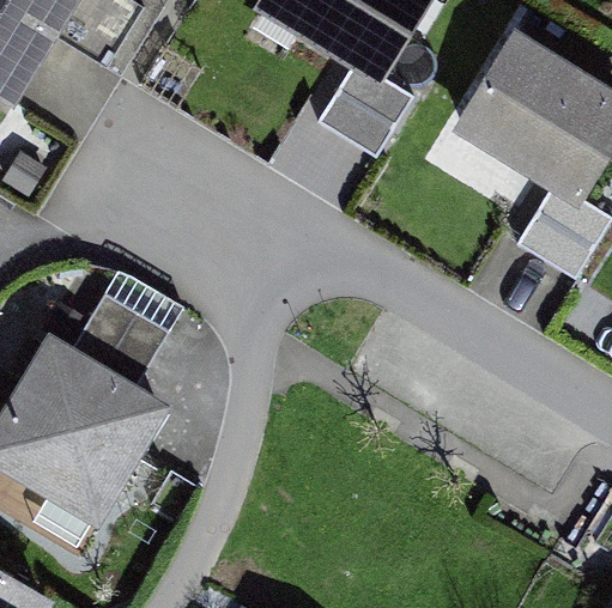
[(0,96),(16,105),(56,41),(109,72),(147,6),(138,0),(0,0),(0,96)]
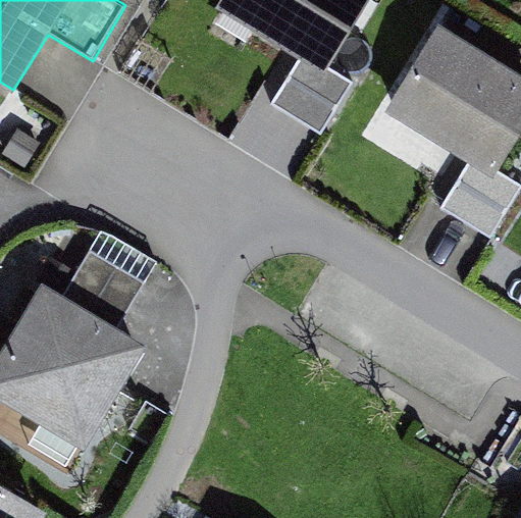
[(369,0),(219,0),(216,5),(300,56),(270,106),(322,138),(355,84),(328,68),(369,0)]
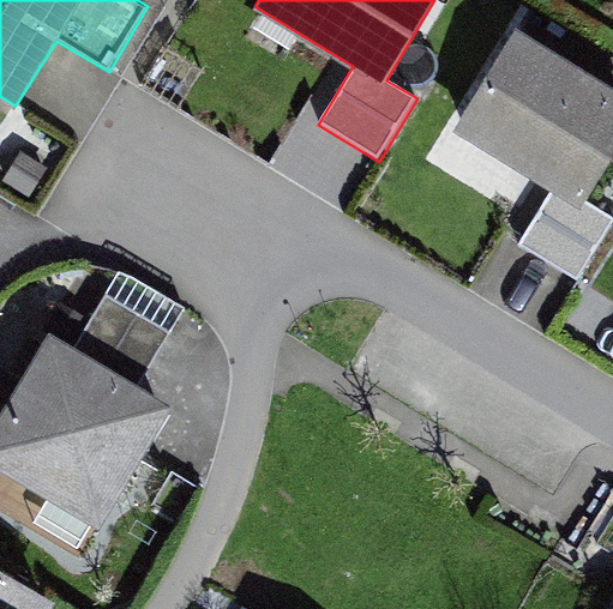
[(612,156),(612,85),(515,26),(454,127),(553,186),(517,245),(578,282),(612,225),(612,216),(587,200),(612,156)]
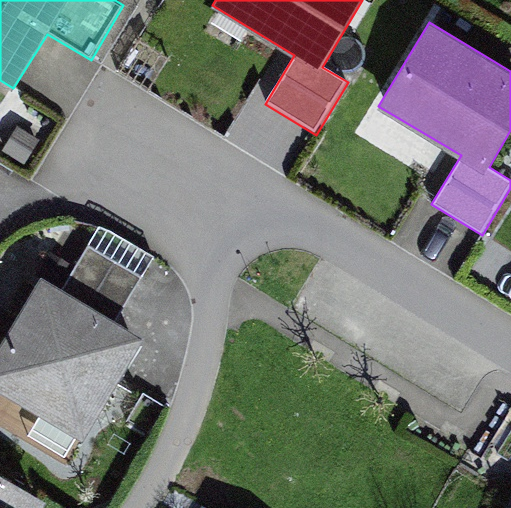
[(65,288),(40,274),(0,340),(0,392),(82,441),(145,336),(118,320),(142,279),(89,248),(65,288)]
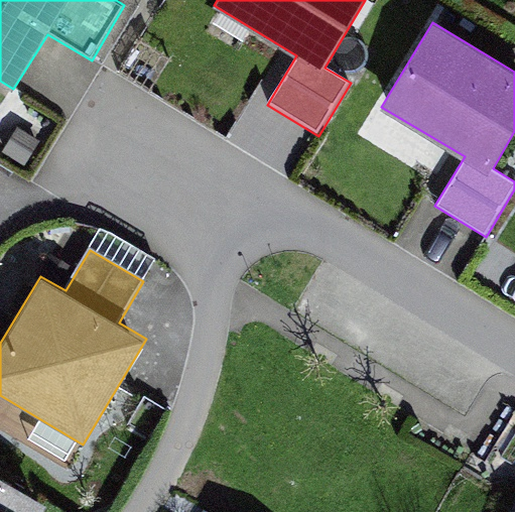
[(40,511),(44,504),(0,478),(0,511),(40,511)]
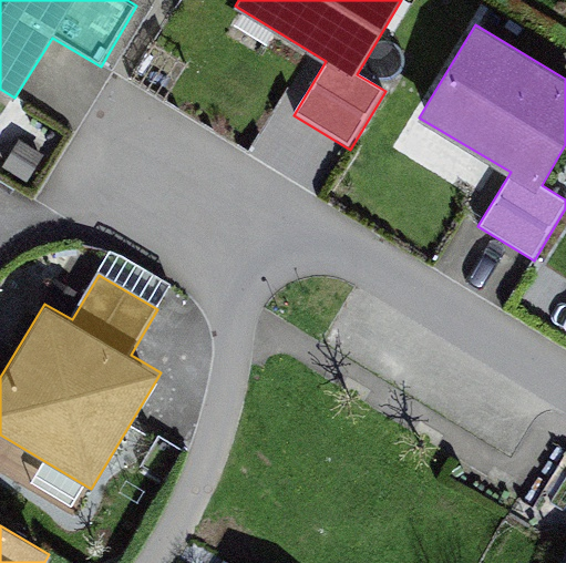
All buildings are outlined.
